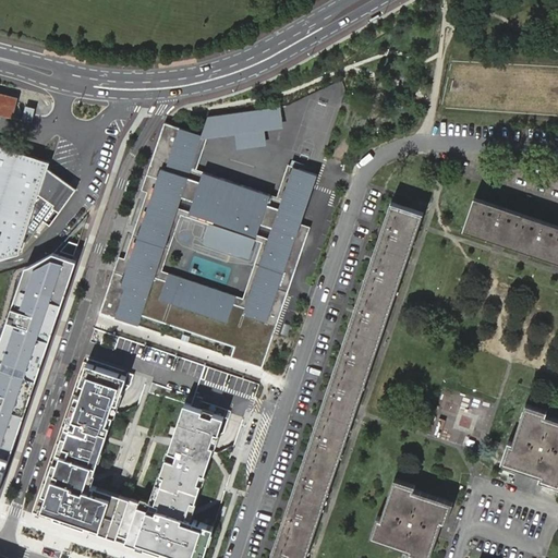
[(20,95),(0,89),(0,112),(14,116),(20,95)]
